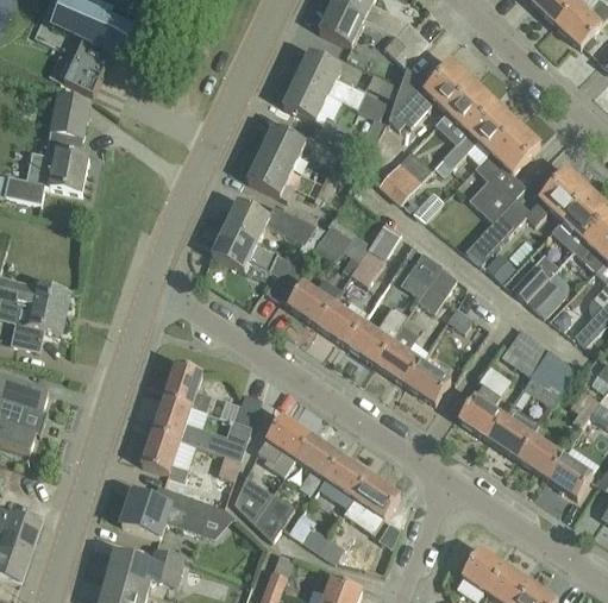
[(50,0),(33,37),(61,49),(48,76),(92,96),(111,57),(121,62),(136,33),(105,19),(64,0),(50,0)]
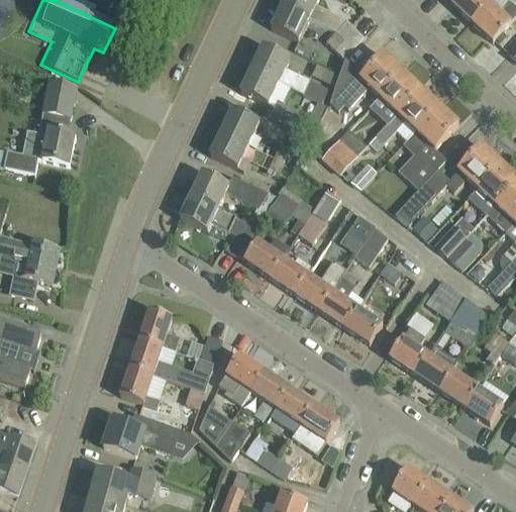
[(283,0),(281,4),(308,17),(335,30),(345,18),(315,4),(317,0),(283,0)]
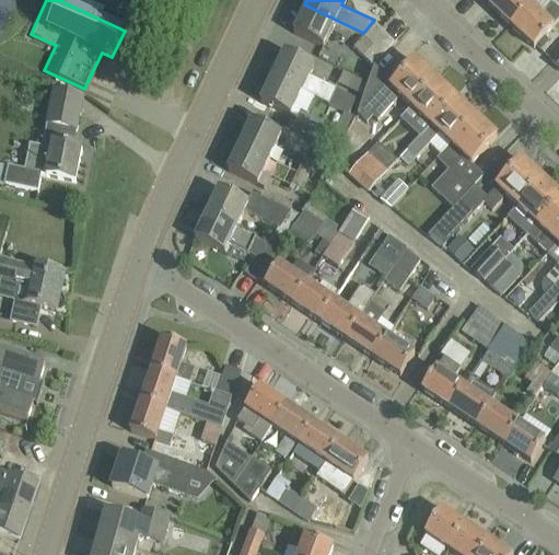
[(510,22),(531,0),(488,0),(487,1),(510,22)]
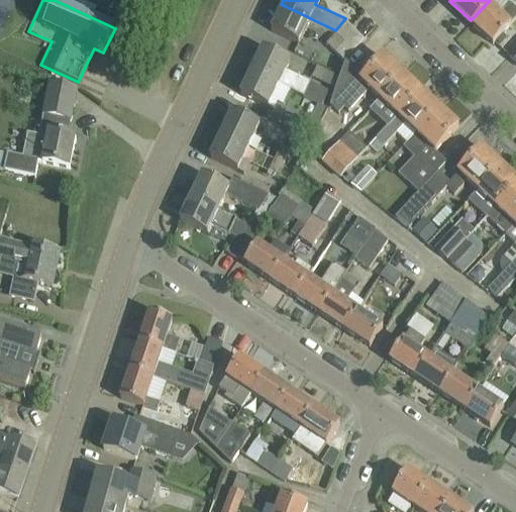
[(515,5),(510,0),(490,0),(471,20),(492,40),(511,19),(510,19),(515,12),(515,5)]
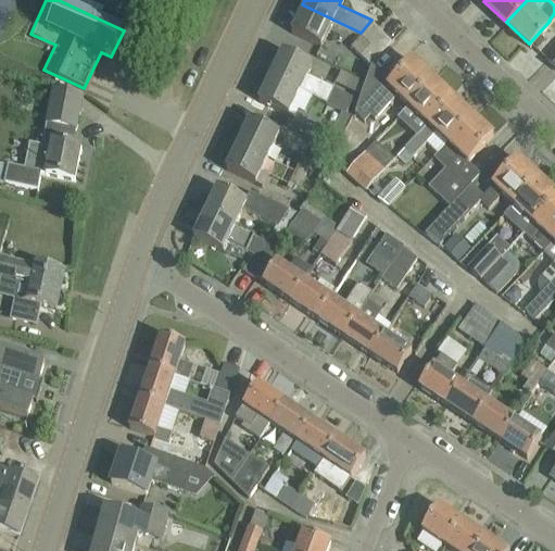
[(320,44),(331,19),(302,4),(291,29),(320,44)]
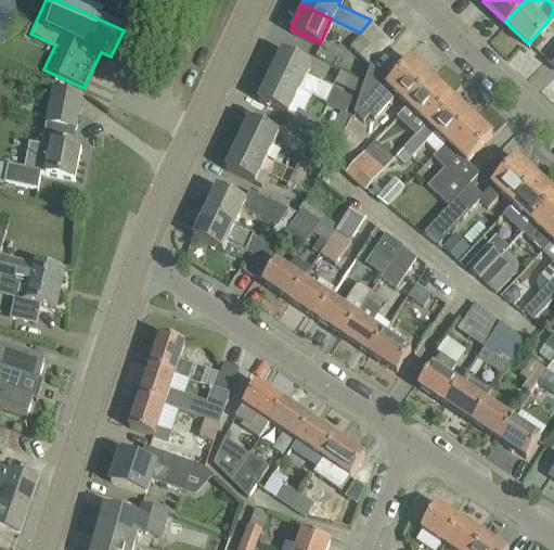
[(389,37),(371,20),(360,33),(368,39),(357,51),(368,61),(389,37)]
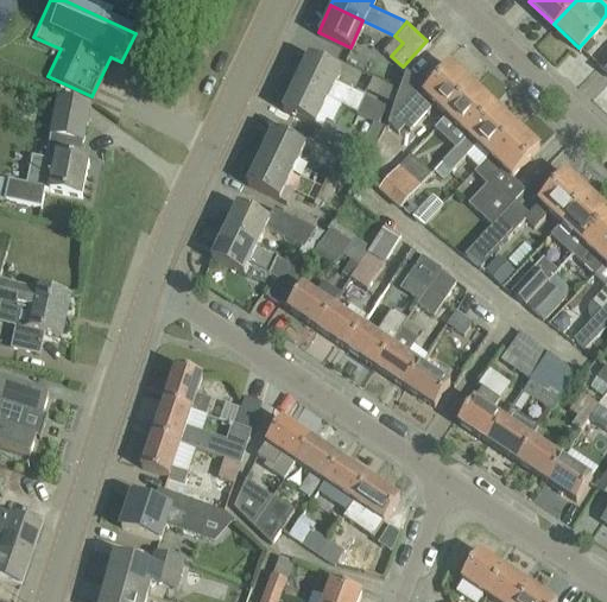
[(403,43),(394,36),(383,48),(391,56),(403,43)]
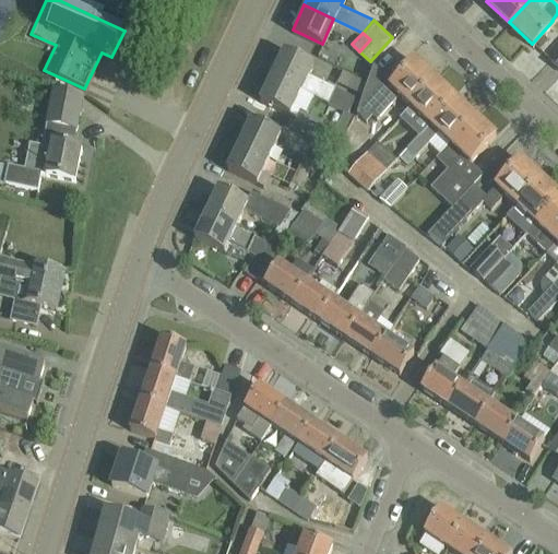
[(557,45),(548,56),(556,62),(557,65),(557,45)]
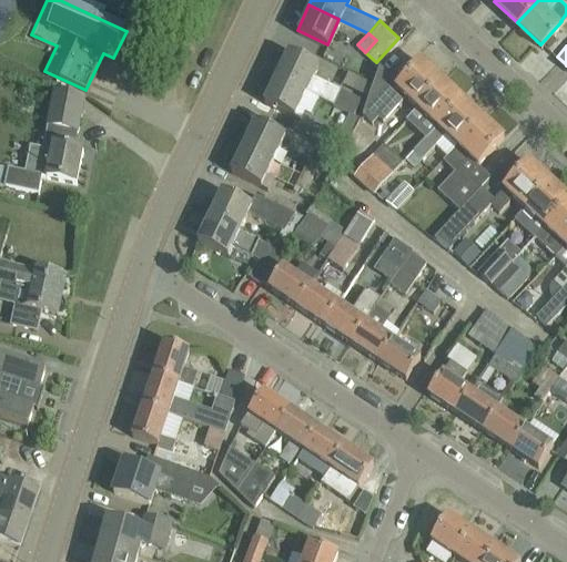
[(306,88),(352,110),(358,95),(314,74),(319,63),(289,49),(276,74),(306,88)]
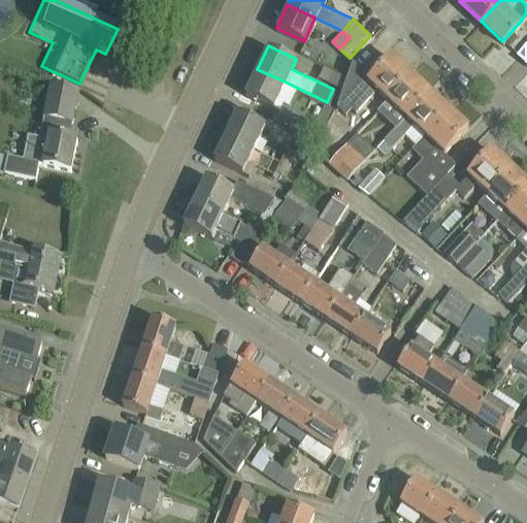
[(356,110),(375,89),(386,98),(410,72),(392,55),(371,76),(353,63),(336,104),(346,112),(351,106),(356,110)]
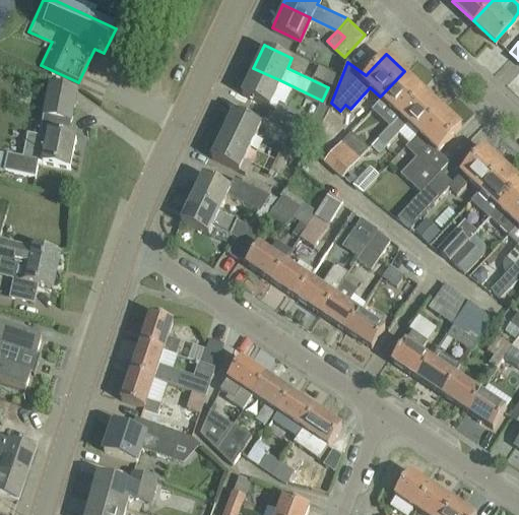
[(268,105),(280,80),(253,68),(242,91),(268,105)]
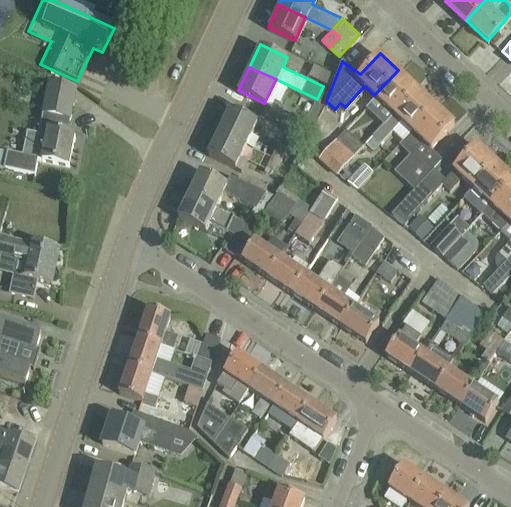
[(416,87),(398,70),(375,95),(393,112),(416,87)]
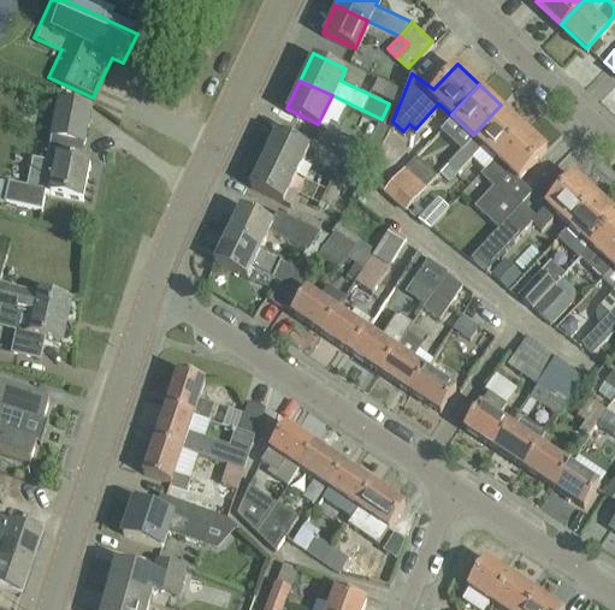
[(58,95),(51,132),(83,140),(92,101),(58,95)]
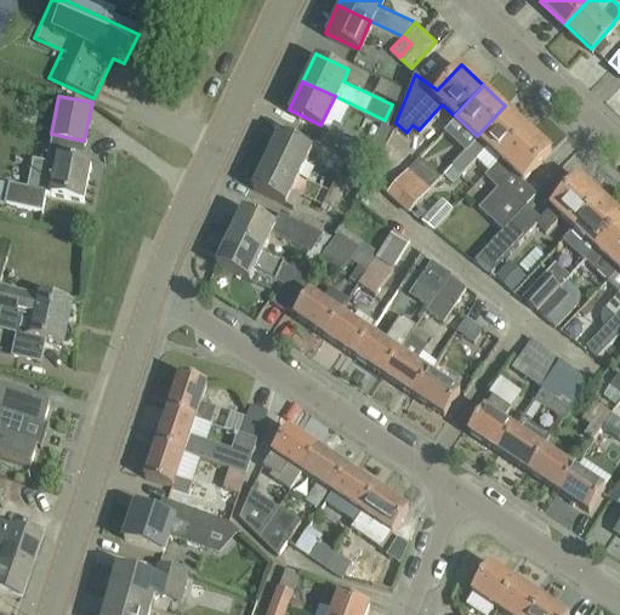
[(528,126),(505,106),(454,161),(462,169),(485,144),(499,158),(528,126)]
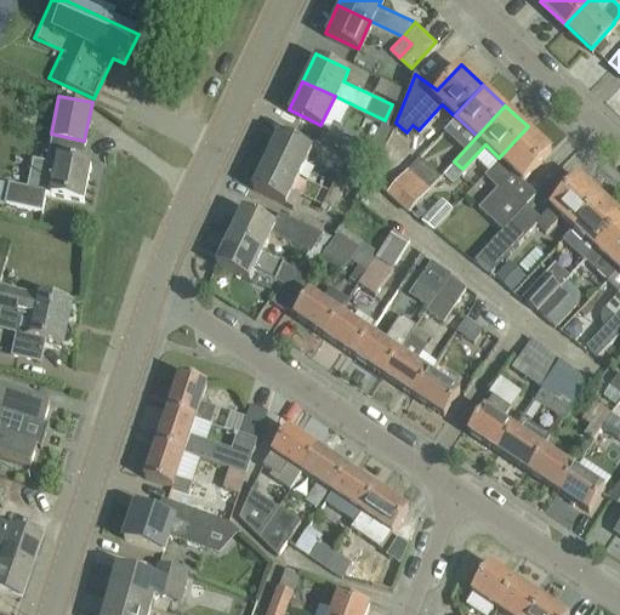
[(381,120),(370,141),(353,132),(345,148),(373,161),(390,125),(381,120)]
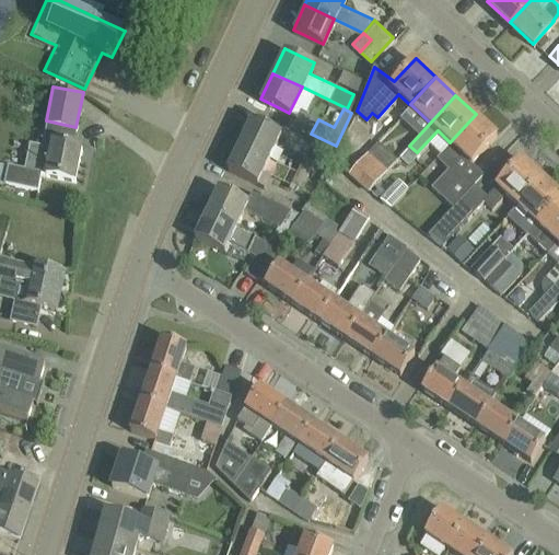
[(452,205),(474,182),(461,170),(496,133),(476,114),(450,142),(437,157),(449,168),(431,185),(447,200),(452,205)]
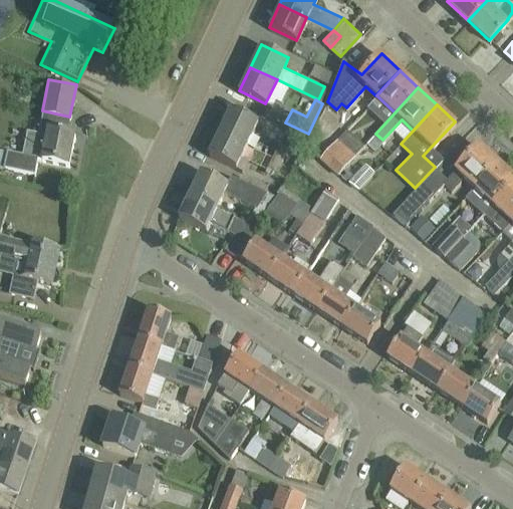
[(230,107),(219,131),(246,143),(257,119),(230,107)]
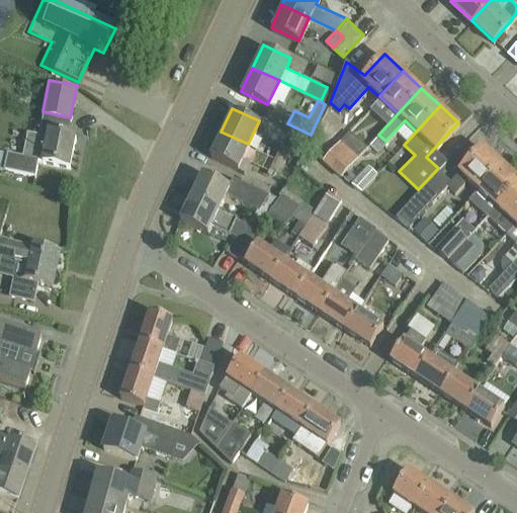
[(327,109),(315,134),(330,141),(341,115),(327,109)]
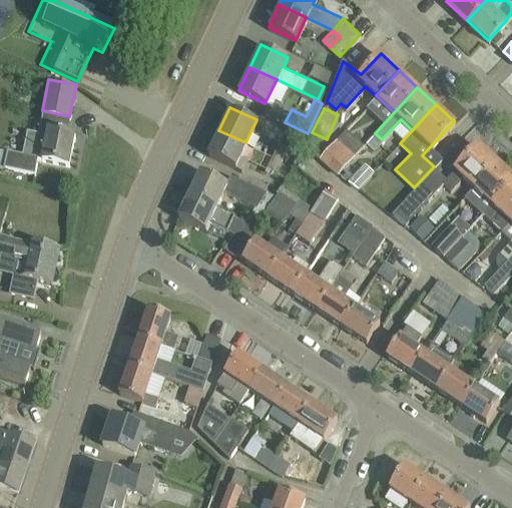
[(47,132),(27,128),(23,152),(7,149),(4,166),(33,171),(36,157),(68,163),(74,132),(48,127),(47,132)]
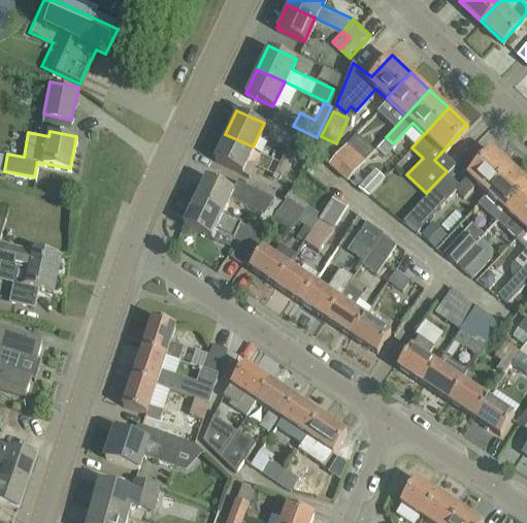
[(241,170),(253,146),(225,134),(215,158),(241,170)]
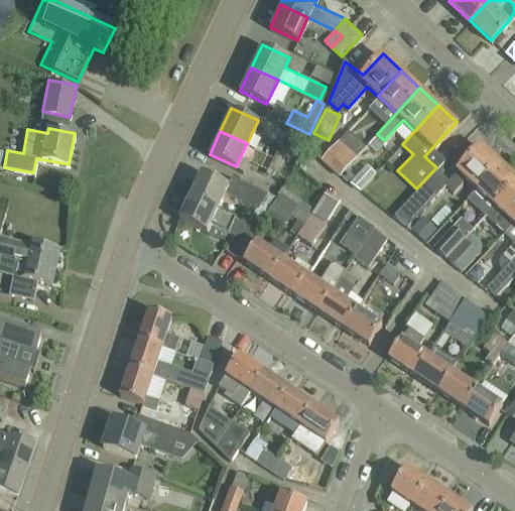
[(339,138),(320,157),(320,158),(339,174),(358,154),(339,138)]
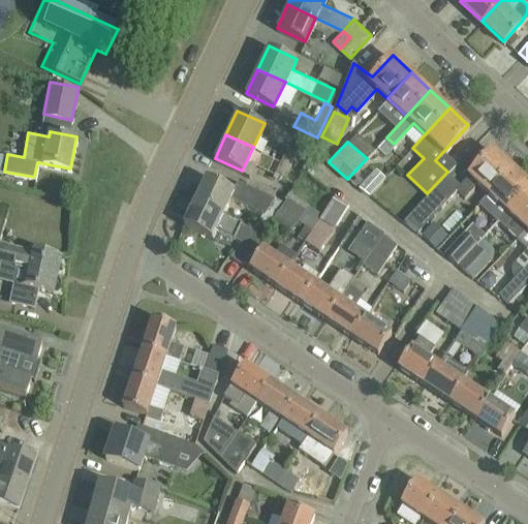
[(278,162),(288,166),(299,172),(307,156),(285,146),(278,162)]
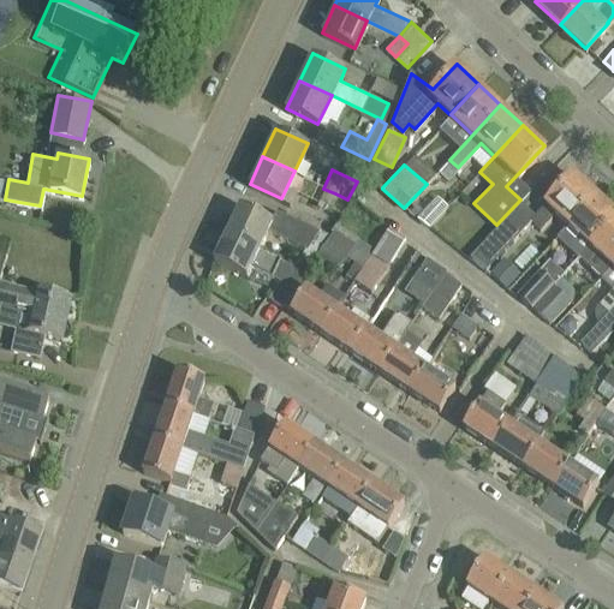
[(520,199),(496,225),(512,239),(513,240),(531,220),(541,228),(555,213),(568,225),(596,193),(573,172),(535,213),(520,199)]
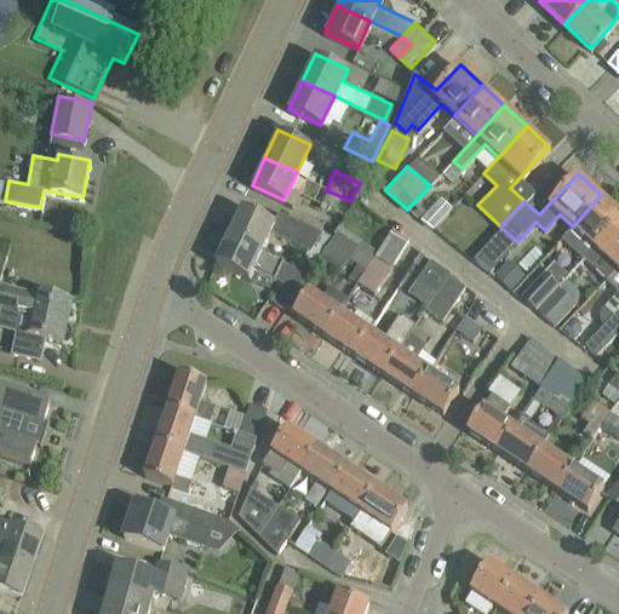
[(320,204),(332,208),(338,195),(326,190),(320,204)]
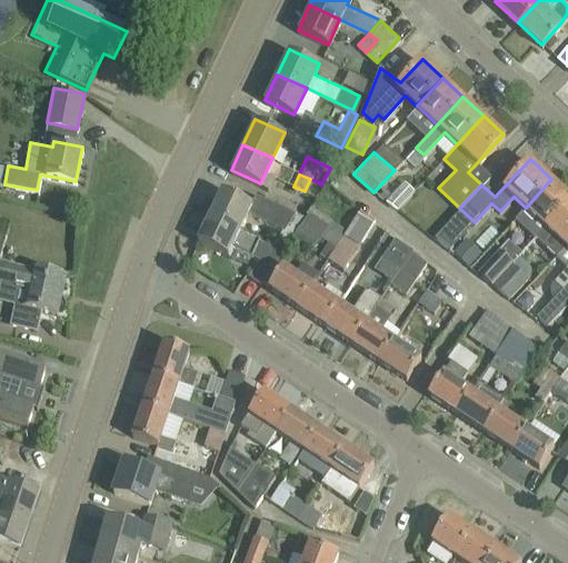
[(567,194),(551,179),(526,208),(535,217),(526,227),(536,235),(567,201),(567,194)]
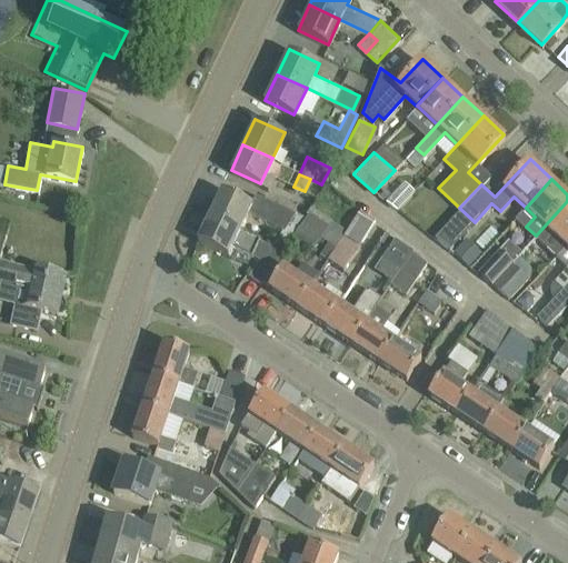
[(250,202),(221,189),(210,213),(239,228),(247,211),(282,228),(272,242),(285,248),(294,233),(305,217),(255,192),(250,202)]
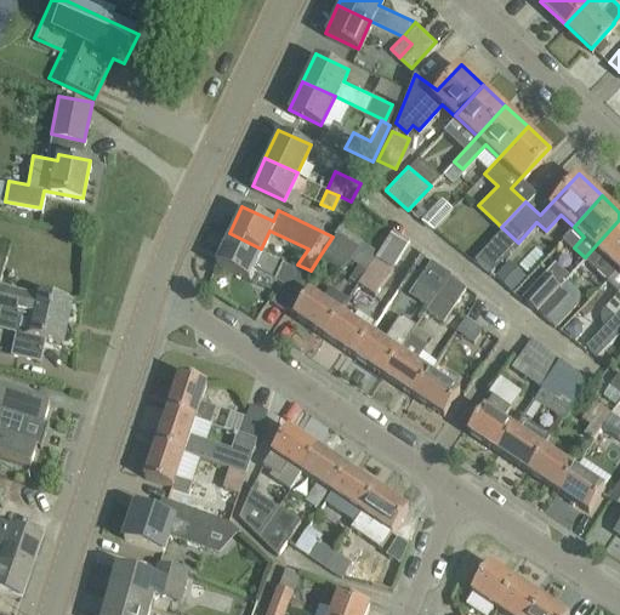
[(619,220),(585,257),(607,277),(619,262),(619,220)]
